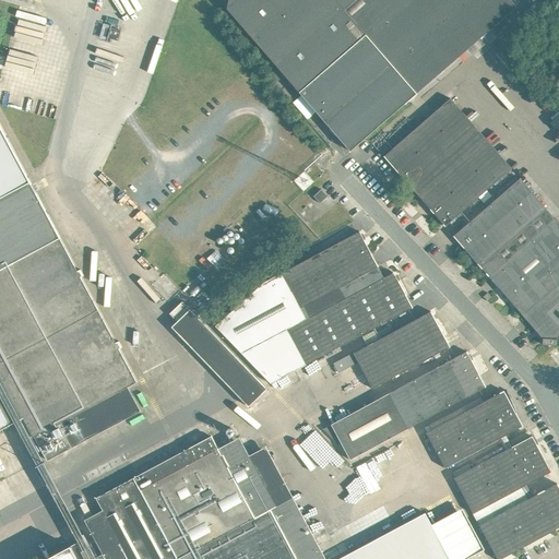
[(299,92),(367,35),(352,18),(369,2),(366,0),(356,0),(345,10),(336,0),(228,0),(227,9),(299,92)]
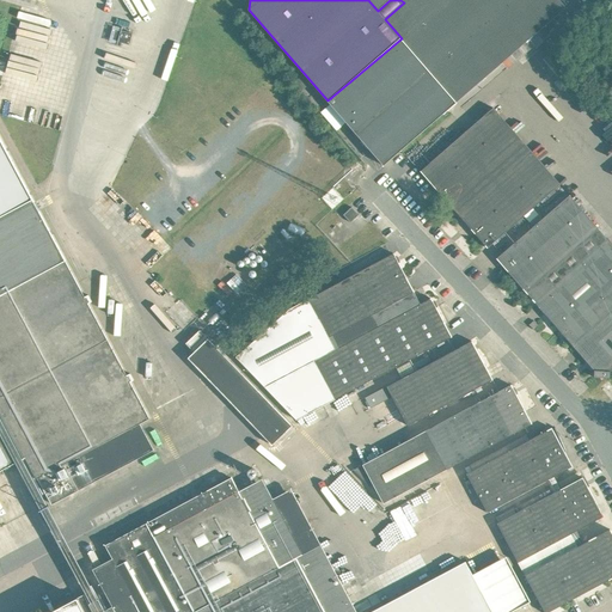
[(368,0),(378,11),(390,0),(368,0)]
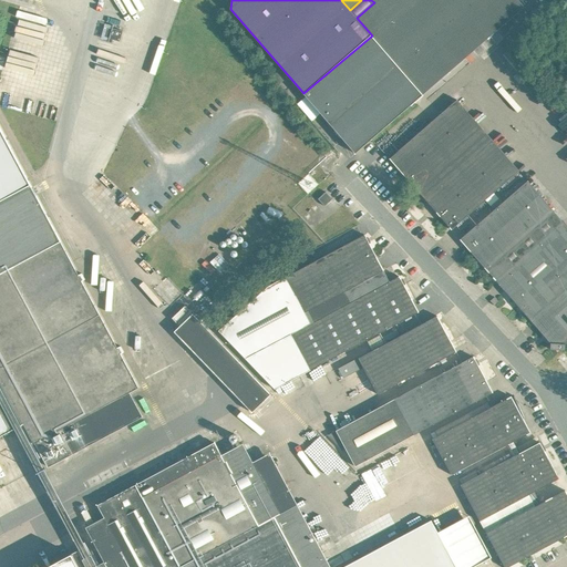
[(525,7),(517,0),(371,0),(374,2),(357,18),(372,35),(423,95),(488,38),(496,47),(512,33),(504,24),(525,7)]
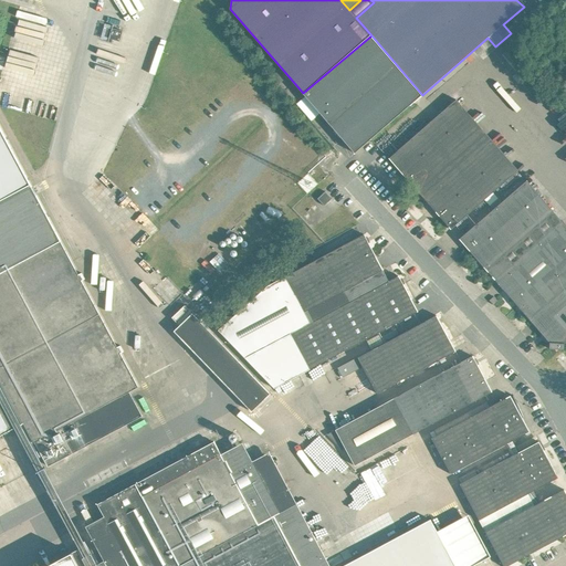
[(119,42),(123,31),(113,28),(113,25),(113,24),(112,28),(106,27),(103,38),(108,39),(107,42),(108,42),(109,39),(119,42)]
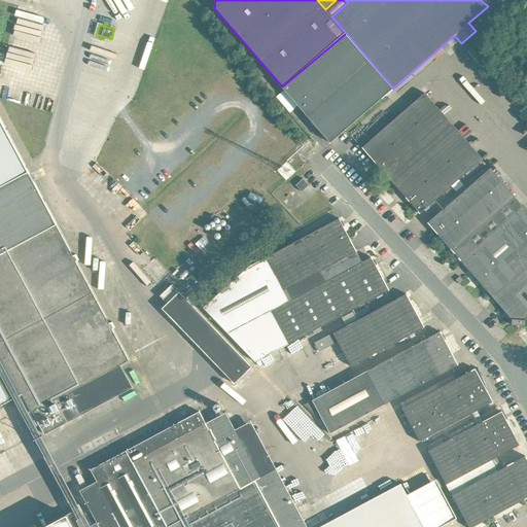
[(393,89),(346,33),(282,86),(330,143),(393,89)]
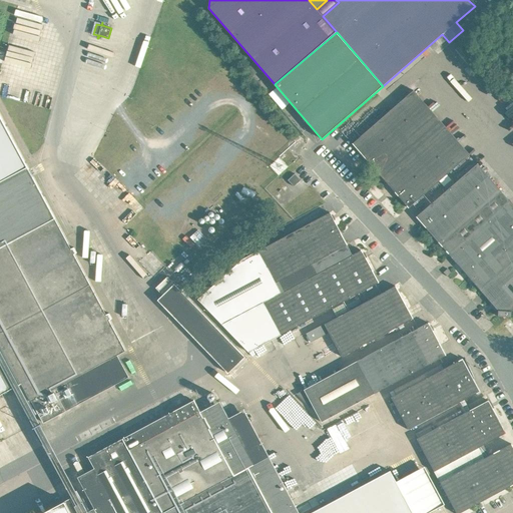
[(470,154),(420,98),(414,90),(353,143),(409,208),(470,154)]
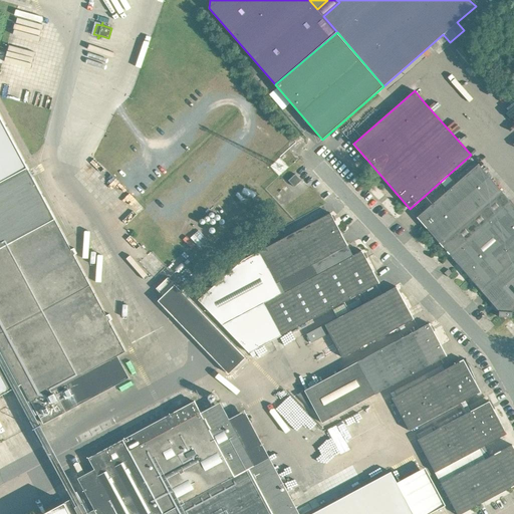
[(0,184),(28,169),(0,115),(0,184)]
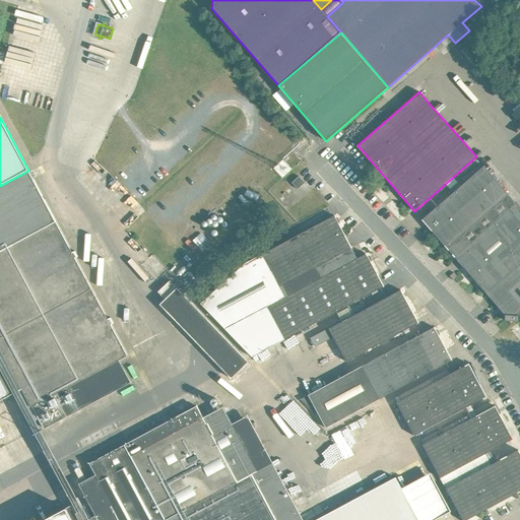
[(446,248),(508,194),(483,166),(421,219),(446,248)]
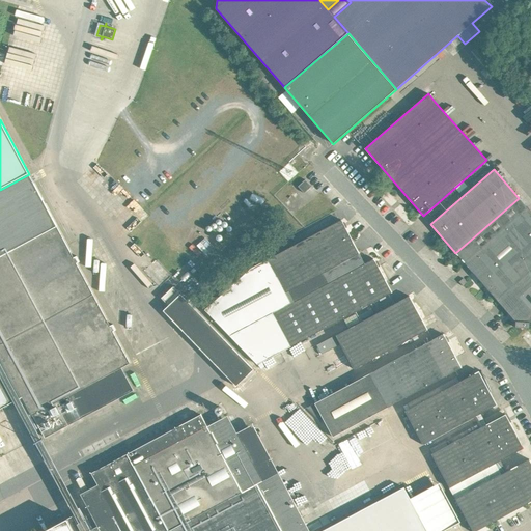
[(0,255),(56,226),(29,174),(0,190),(0,255)]
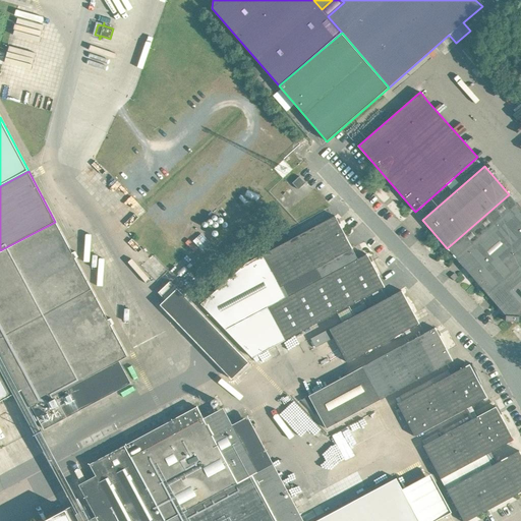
[(292,183),(298,189),(305,183),(299,176),(292,183)]
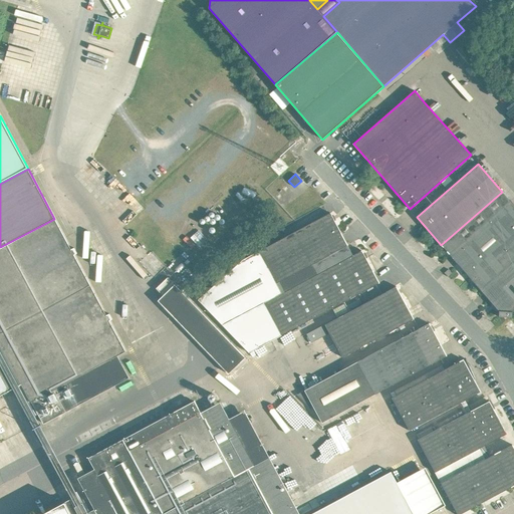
[(449,253),(510,200),(502,192),(441,245),(449,253)]
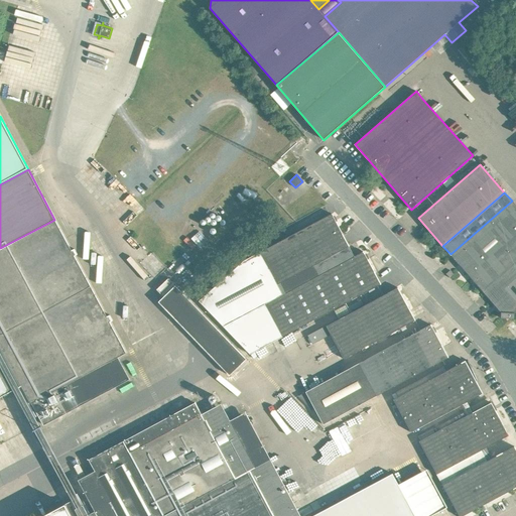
[(515,245),(515,205),(512,201),(450,254),(475,282),(515,245)]
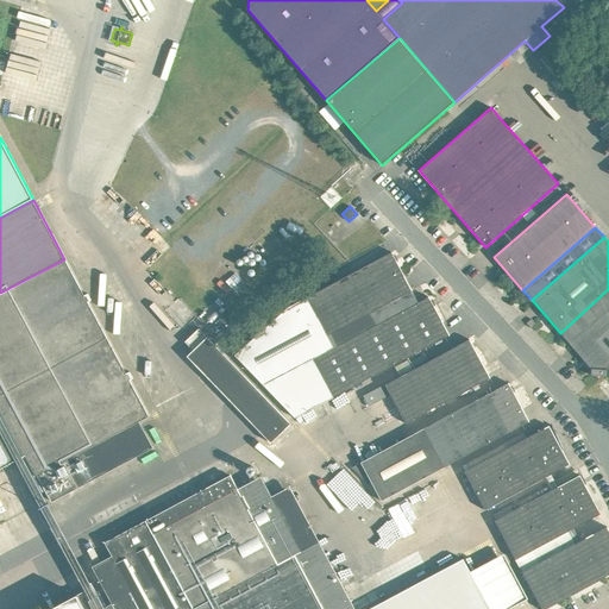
[(332,333),(412,290),(391,252),(312,295),(332,333)]
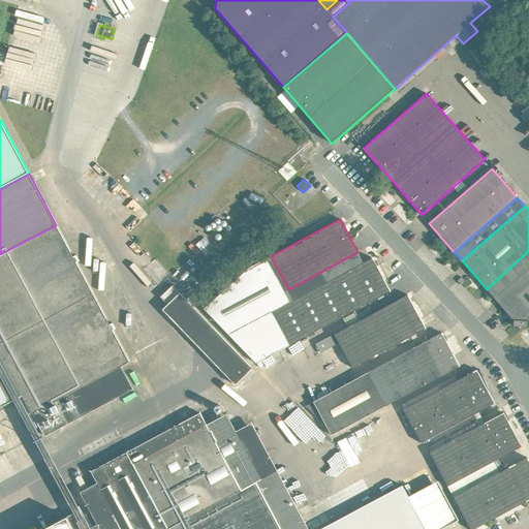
[(0,342),(93,293),(56,225),(0,254),(0,342)]
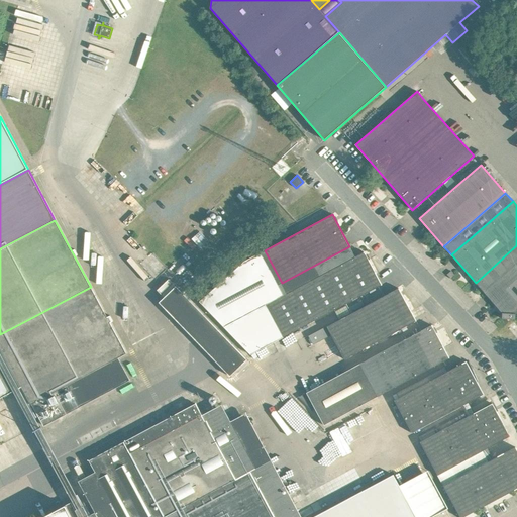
[(282,283),(265,250),(262,243),(256,246),(246,251),(250,259),(244,262),(199,302),(224,327),(266,305),(287,294),(282,283)]
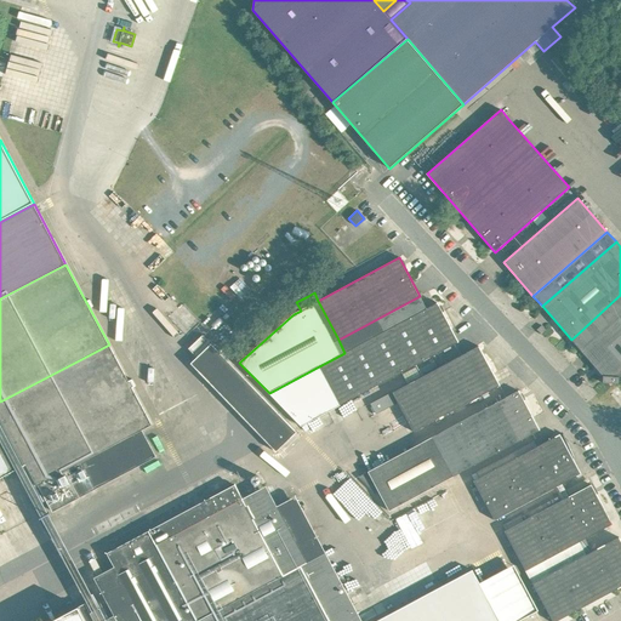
[(581,352),(620,317),(620,295),(571,340),(581,352)]
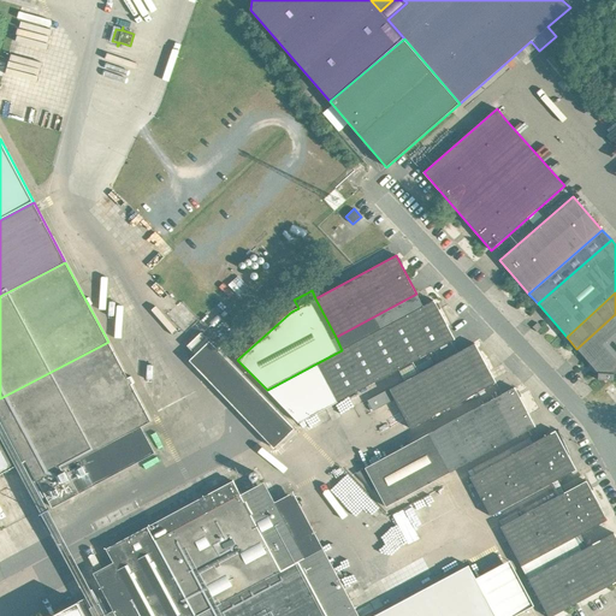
[(342,350),(424,306),(416,294),(336,337),(342,350)]
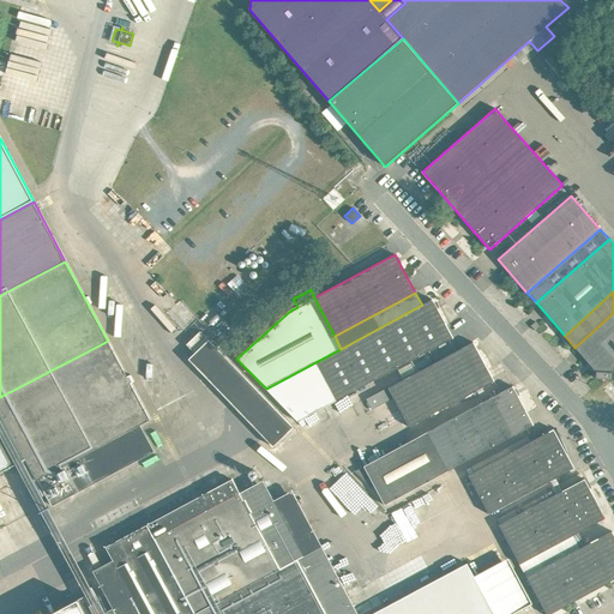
[(337,401),(449,341),(453,338),(432,299),(422,305),(341,349),(315,362),(337,401)]
